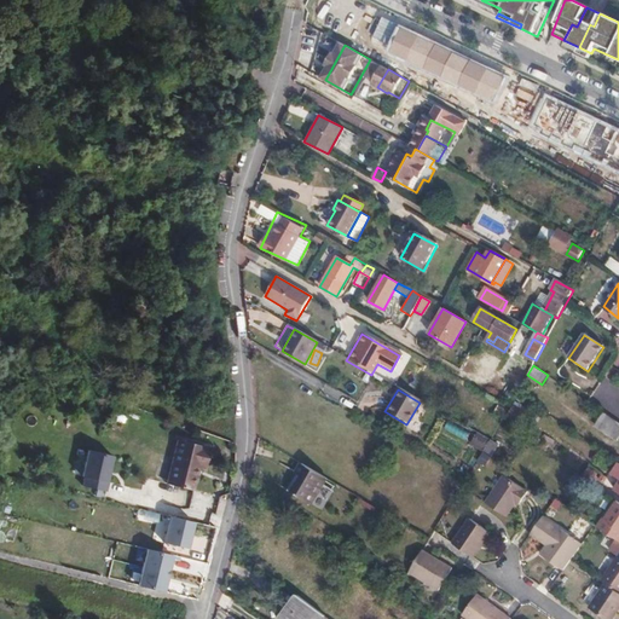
[(513,409),(507,418),(527,432),(533,422),(513,409)]
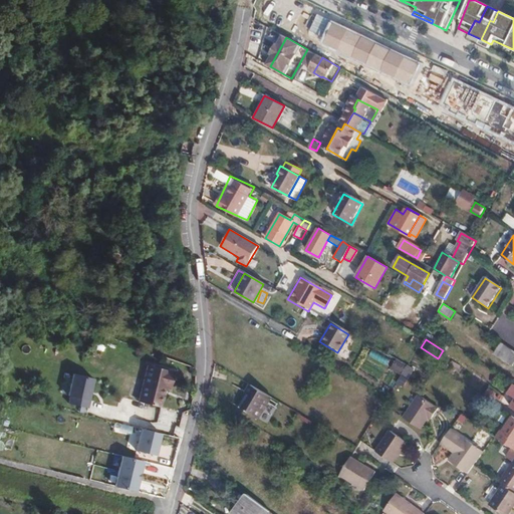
[(512,365),(513,360),(513,350),(500,341),(493,352),(512,365)]
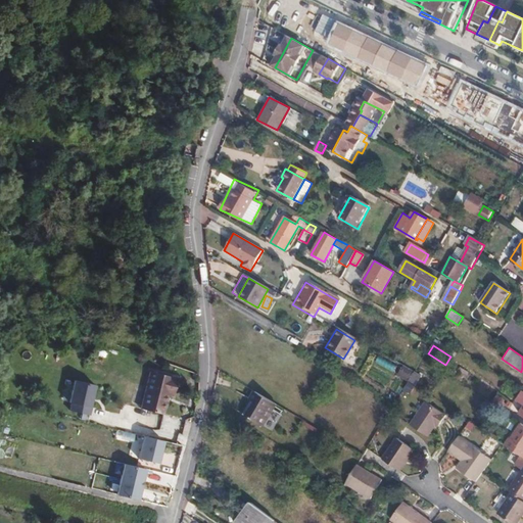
[(403,365),(397,375),(416,385),(422,375),(403,365)]
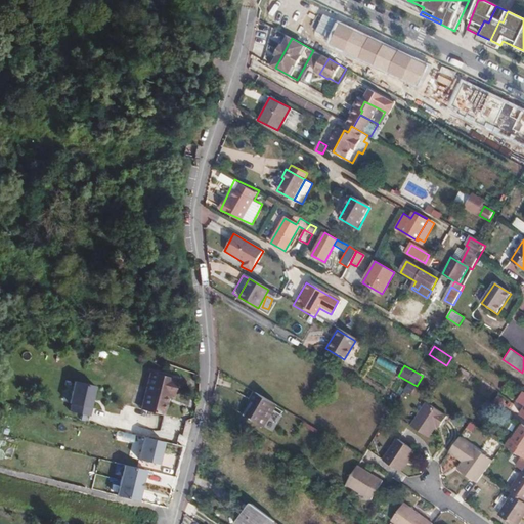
[(146,372),(137,409),(161,415),(165,396),(170,397),(174,378),(146,372)]
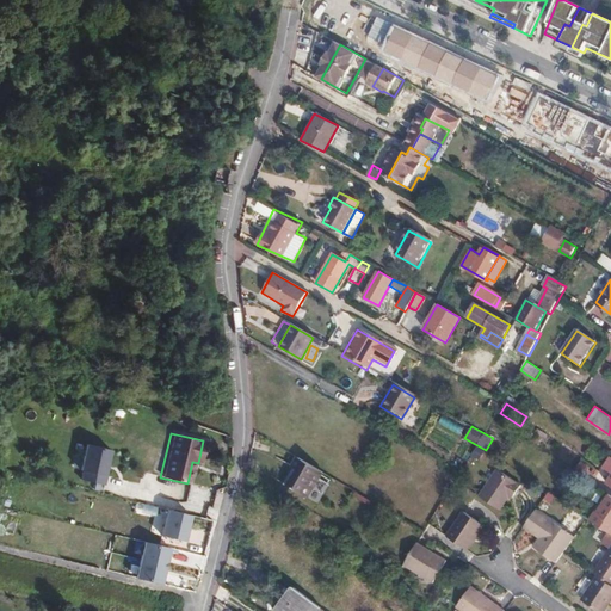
[(115,451),(88,445),(82,470),(84,471),(109,477),(115,451)]
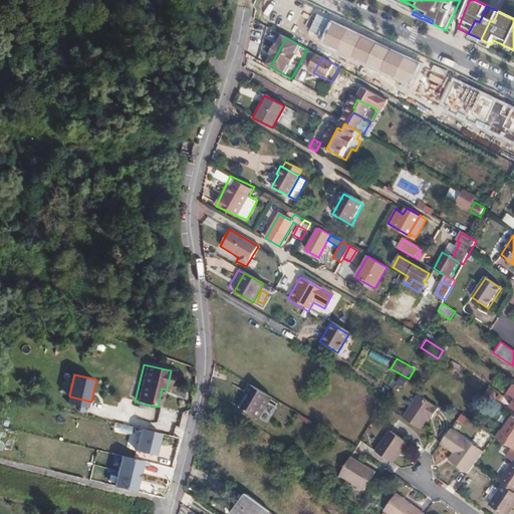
[(246,382),(242,389),(262,402),(266,395),(246,382)]
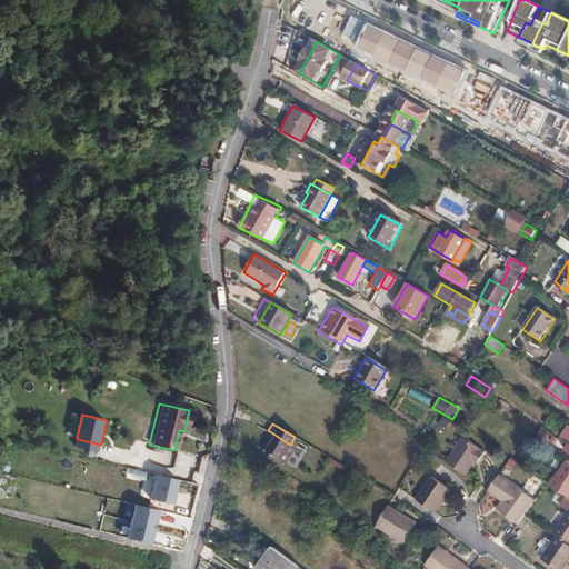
[(290,445),(268,430),(267,432),(271,435),(262,449),(281,461),(290,445)]
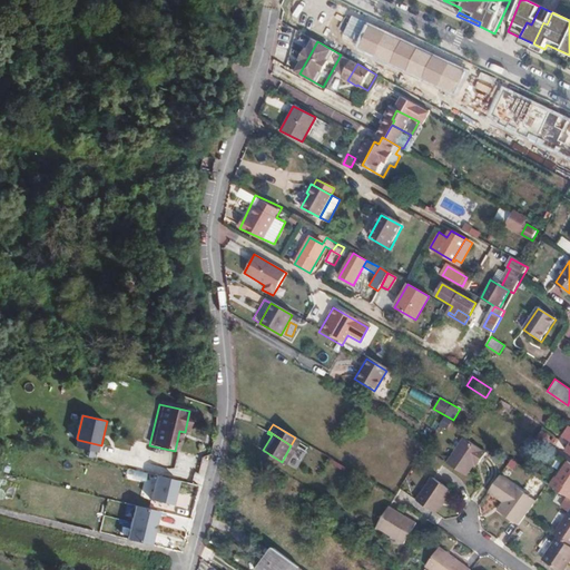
[(272,435),(267,433),(258,448),(263,450),(272,435)]
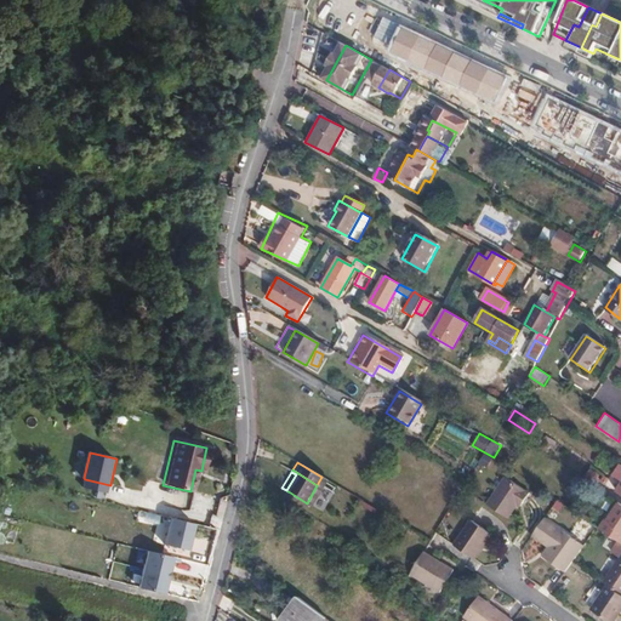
[(484,505),(505,519),(513,507),(516,503),(519,506),(527,495),(502,478),(484,505)]
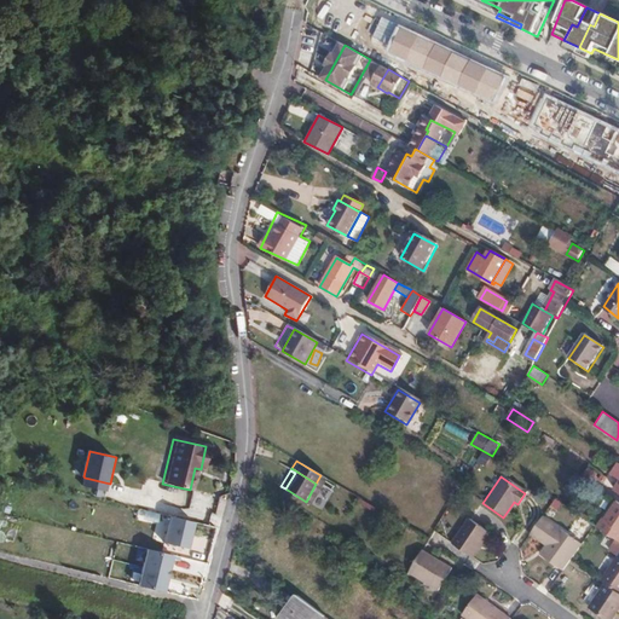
[(108,492),(110,484),(85,478),(84,486),(108,492)]
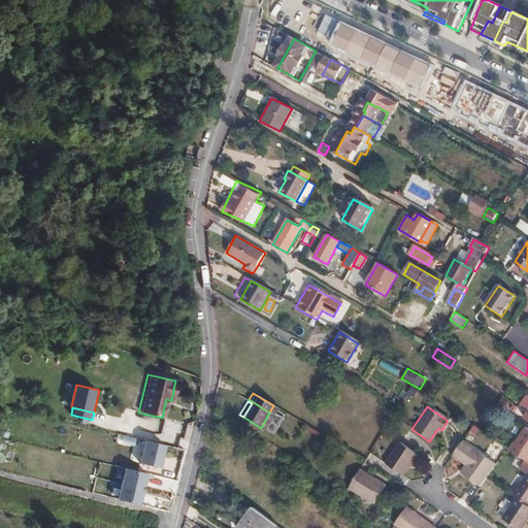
[(479,430),(471,426),(467,432),(474,437),(479,430)]
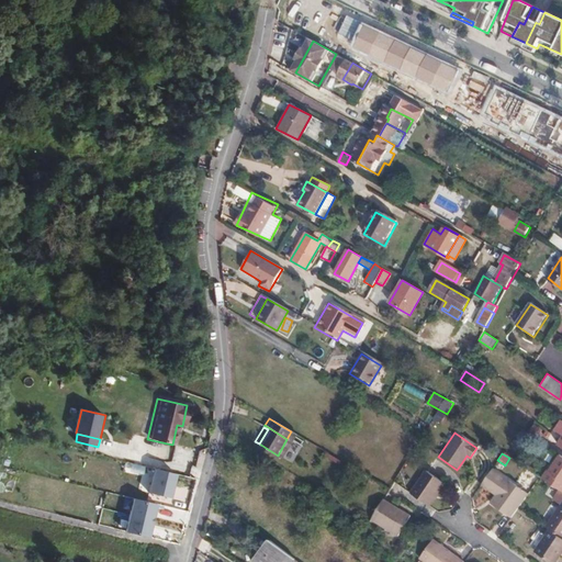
[(561,457),(560,456),(549,472),(547,471),(541,479),(561,493),(561,457)]
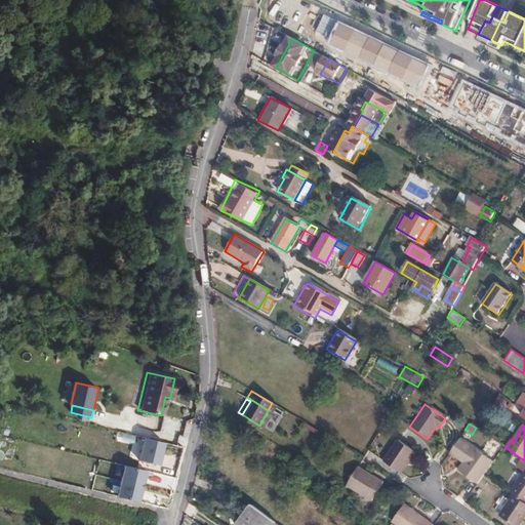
[(167,444),(146,438),(139,460),(162,466),(167,444)]
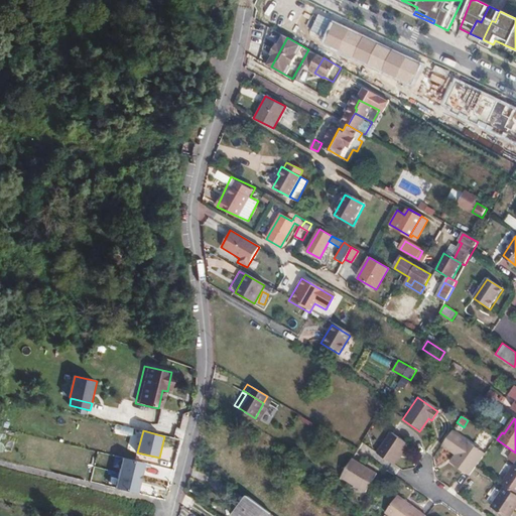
[(449,464),(468,477),(475,467),(484,454),(449,431),(440,445),(455,456),(449,464)]
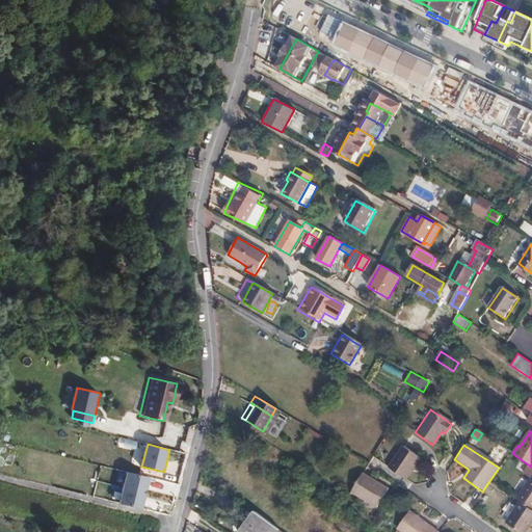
[(386,468),(403,479),(418,457),(400,446),(386,468)]
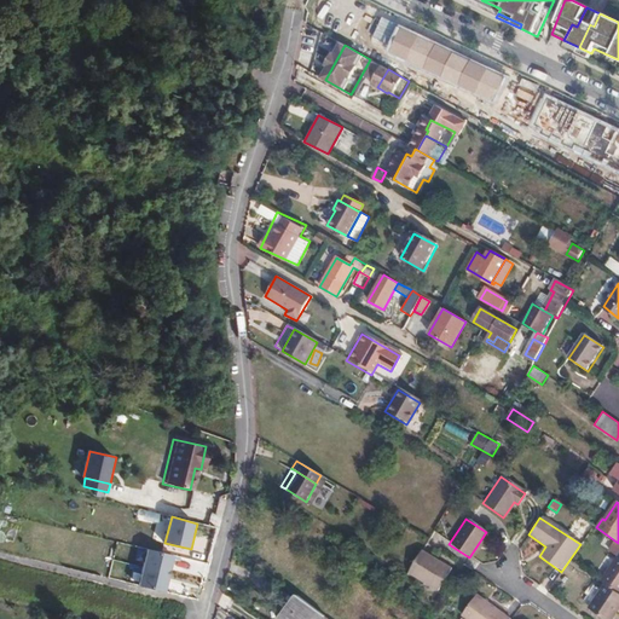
[(418,548),(405,570),(434,590),(449,567),(418,548)]
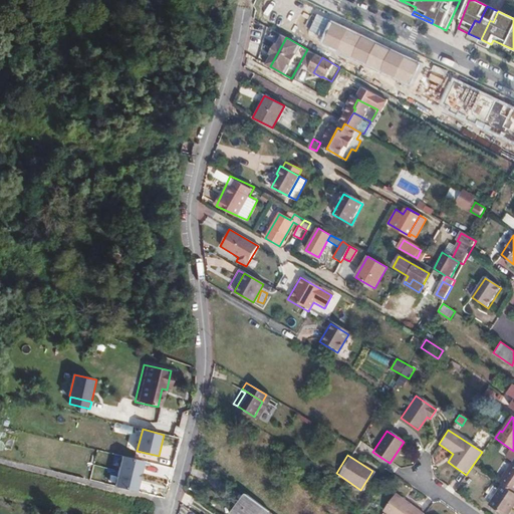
[(146,462),(123,457),(116,487),(139,492),(146,462)]
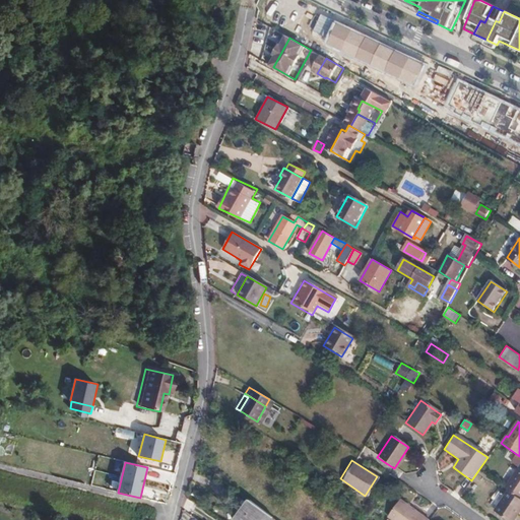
[(519,498),(519,466),(506,489),(508,491),(519,498)]
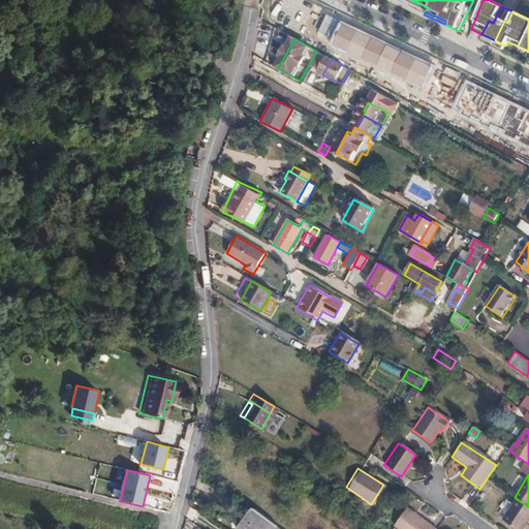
[(518,528),(523,528),(528,521),(528,506),(517,499),(514,504),(506,500),(498,514),(504,518),(503,520),(518,528)]
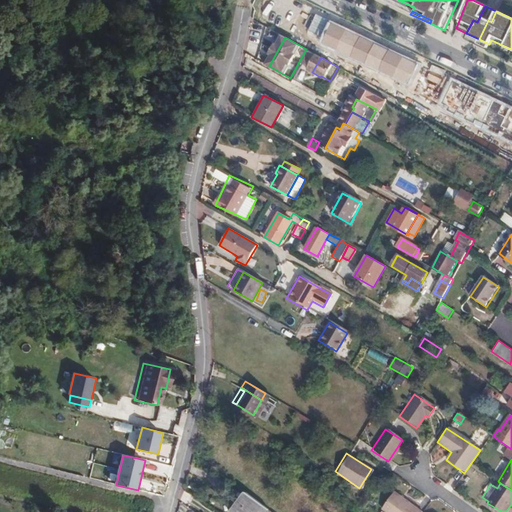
[(245,493),(241,490),(232,502),(236,505),(245,493)]
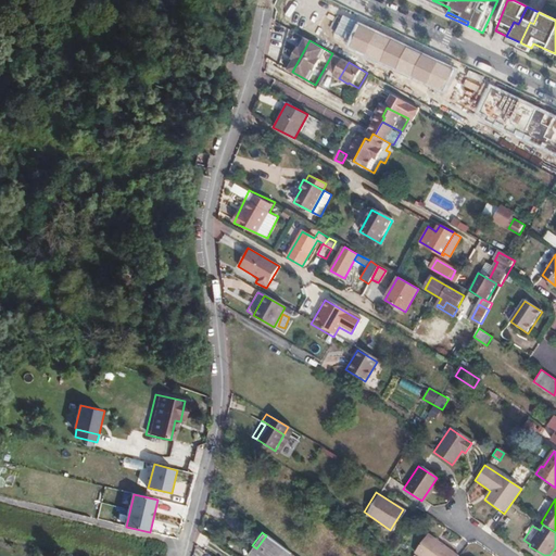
[(413,551),(419,555),(455,555),(456,555),(426,533),(413,551)]
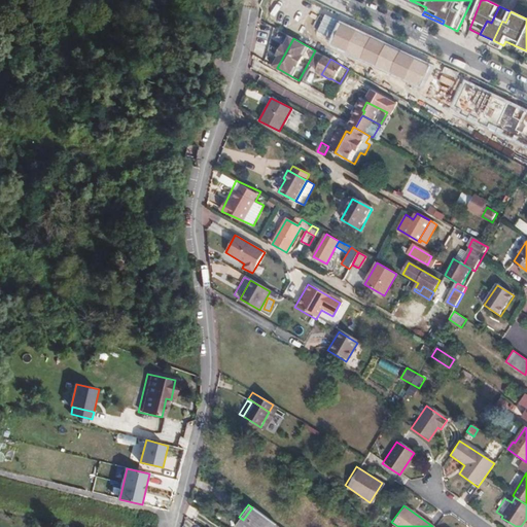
[(280,526),(252,507),(243,520),(239,517),(234,524),(239,526),(280,526)]
